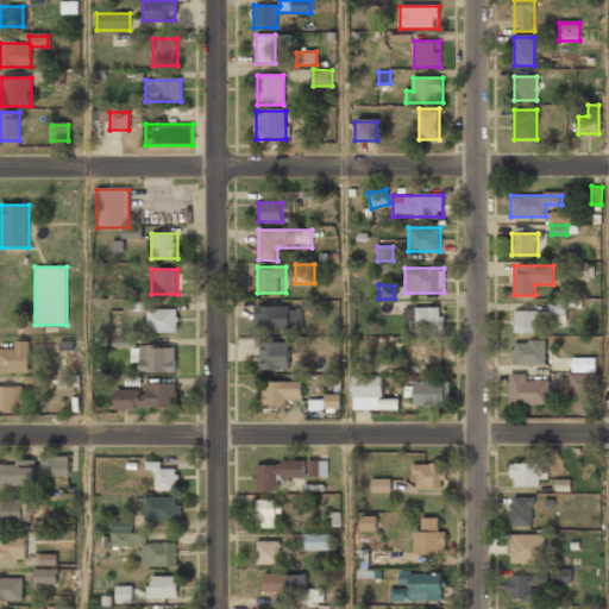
[(550,321),(565,321),(565,300),(550,300),(550,321)]
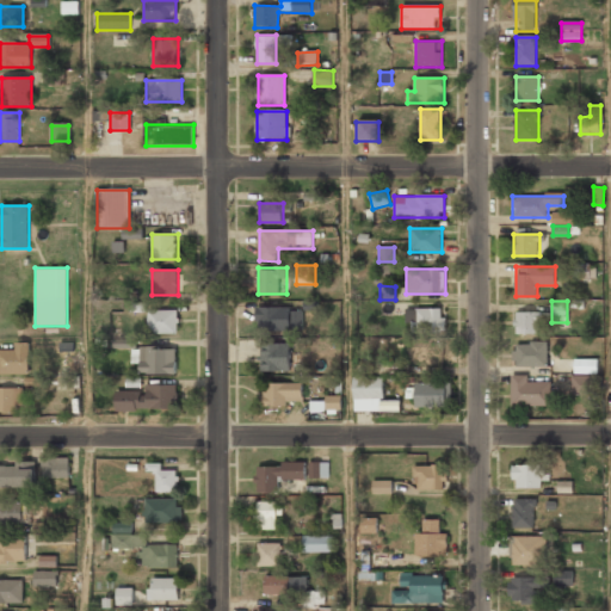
[(303,331),(303,308),(254,308),(254,331),(303,331)]
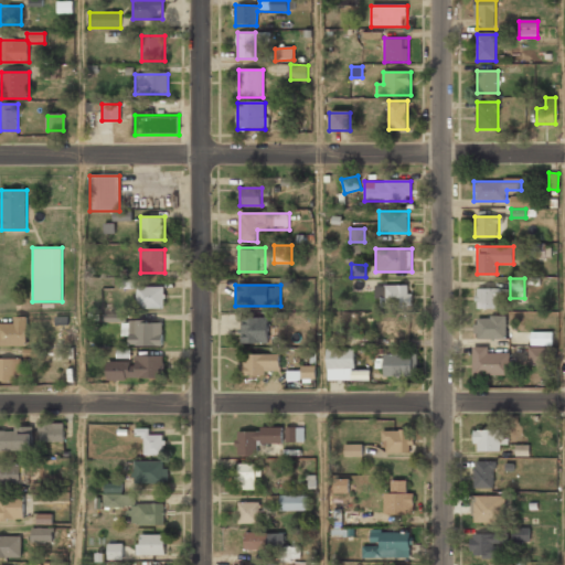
[(412,307),(412,285),(376,285),(376,307),(412,307)]
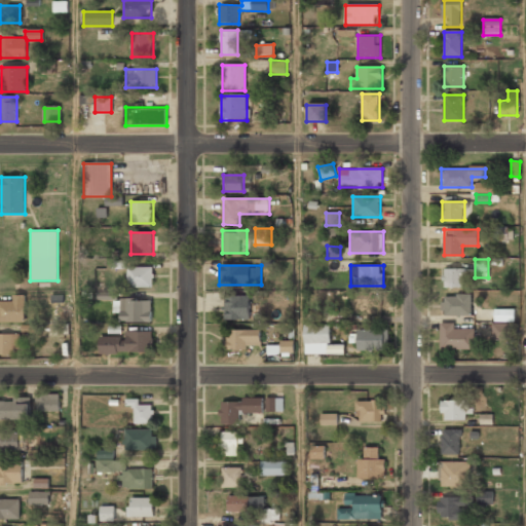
[(127,267),(127,287),(153,287),(153,267),(127,267)]
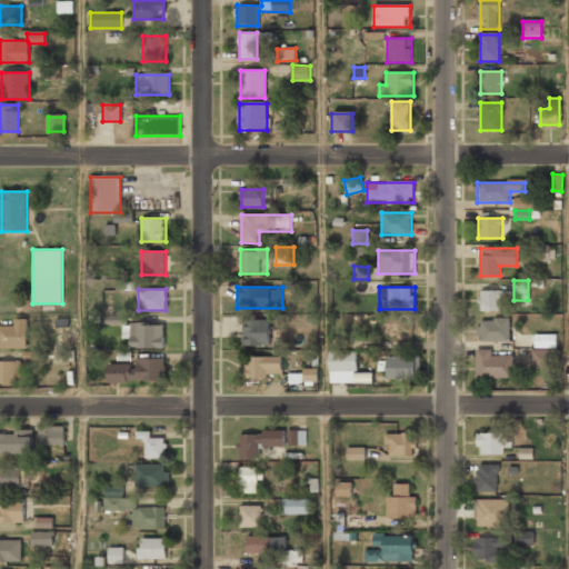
[(503,310),(503,290),(480,290),(480,310),(503,310)]
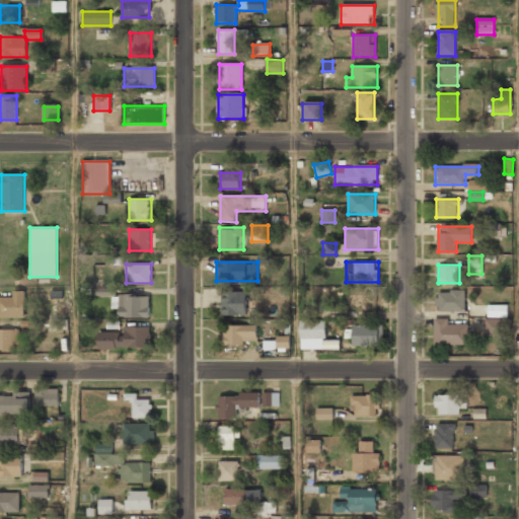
[(97,288),(97,296),(117,295),(116,287),(97,288)]
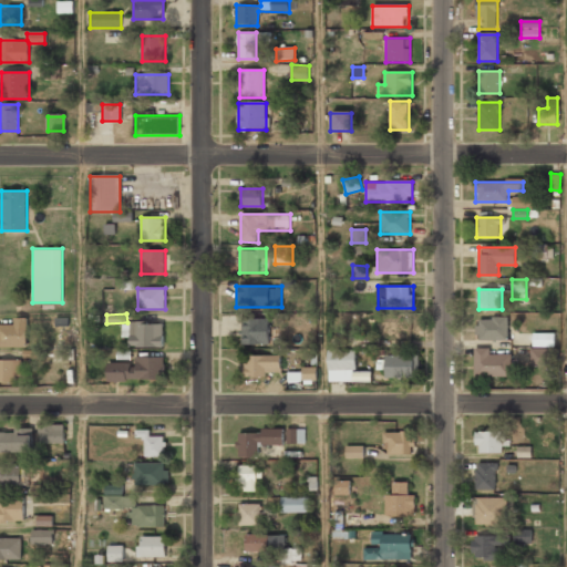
[(507,317),(476,317),(476,340),(507,340),(507,317)]
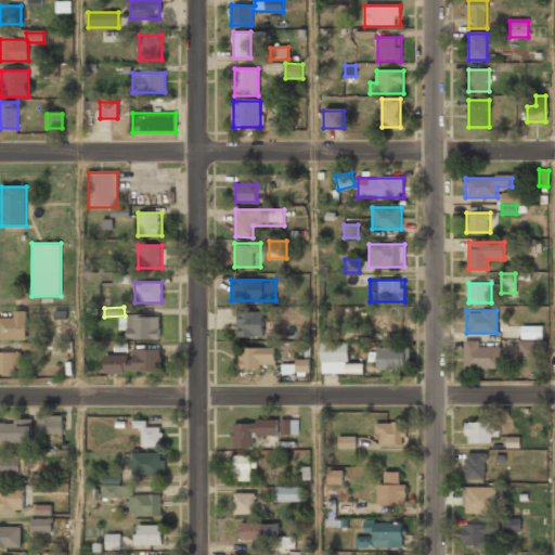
[(0,340),(27,340),(27,311),(10,311),(10,318),(0,318),(0,374),(22,374),(22,352),(0,352),(0,340)]
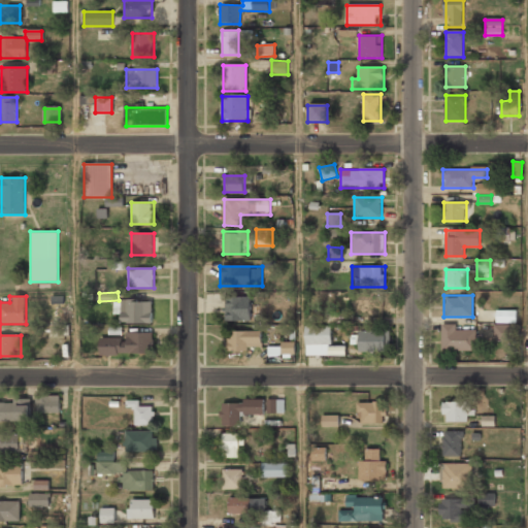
[(251,320),(251,296),(225,296),(225,320),(251,320)]
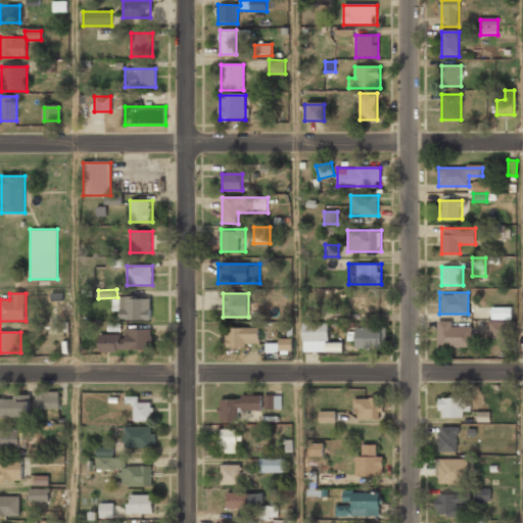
[(150,297),(120,297),(120,320),(150,320),(150,297)]
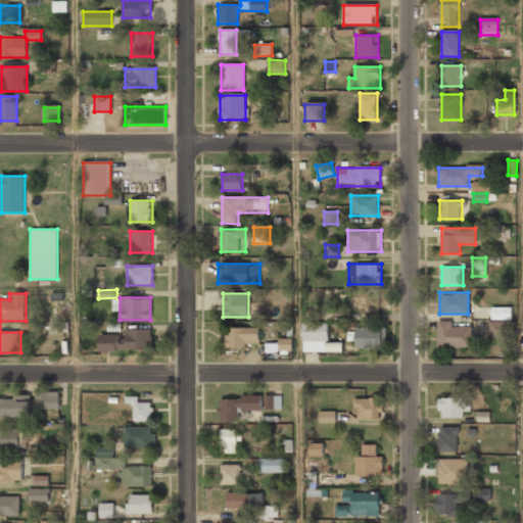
[(351,315),(384,315),(384,298),(351,298),(351,315)]
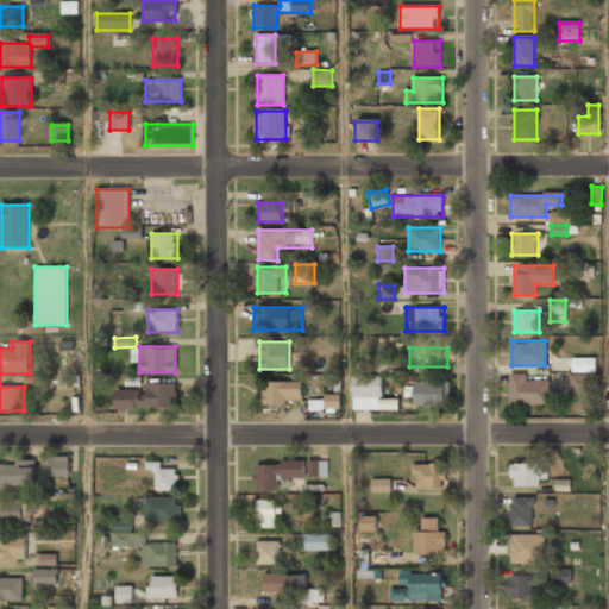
[(572,372),(596,372),(596,358),(572,358),(572,372)]
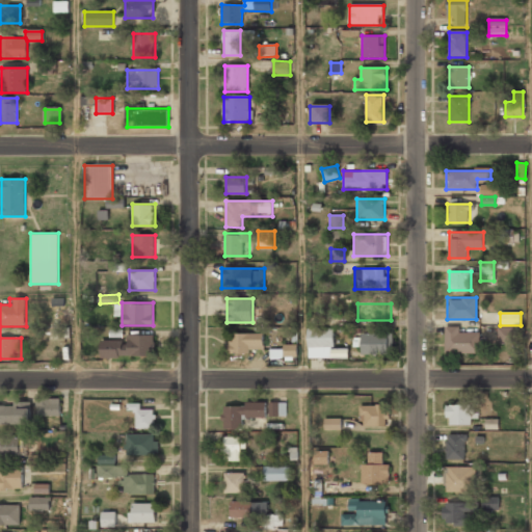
[(498,343),(521,343),(521,326),(498,326),(498,343)]
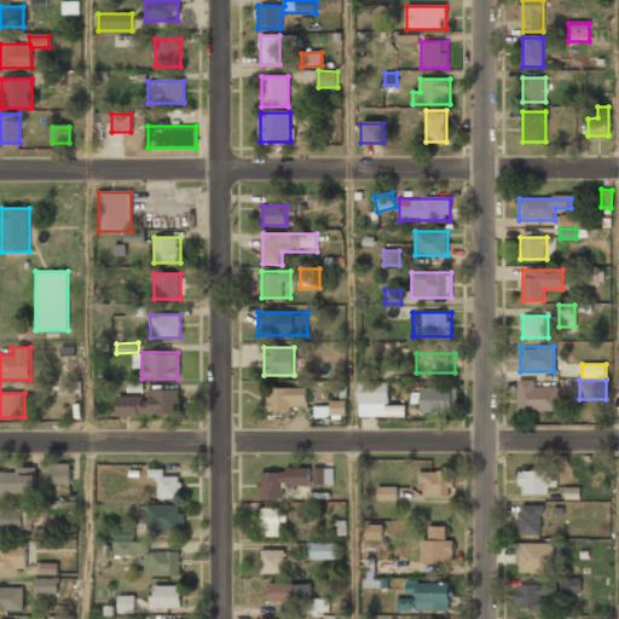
[(518,412),(557,412),(557,387),(534,387),(534,381),(518,381),(518,412)]
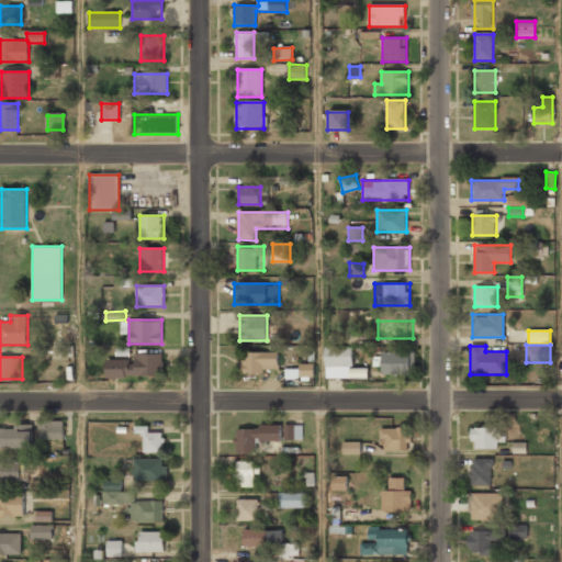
[(353,348),(326,348),(326,378),(367,378),(367,369),(353,369),(353,348)]
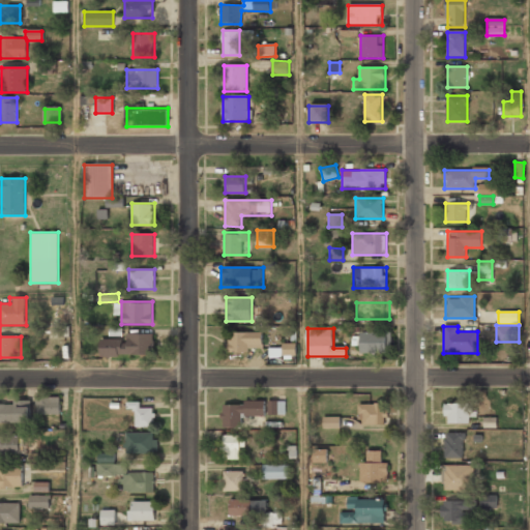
[(262,351),(262,332),(229,332),(229,351),(262,351)]
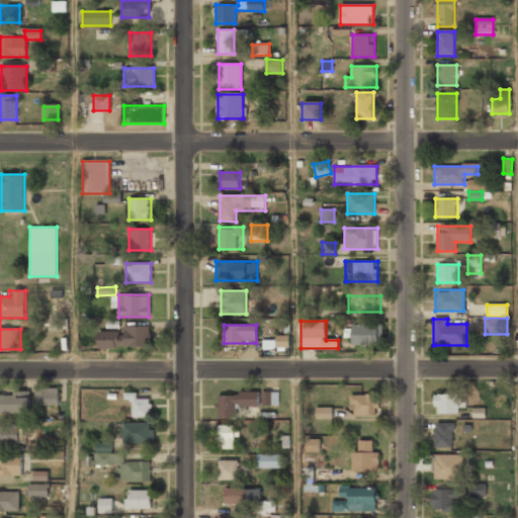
[(351,326),(351,345),(379,345),(379,326),(351,326)]
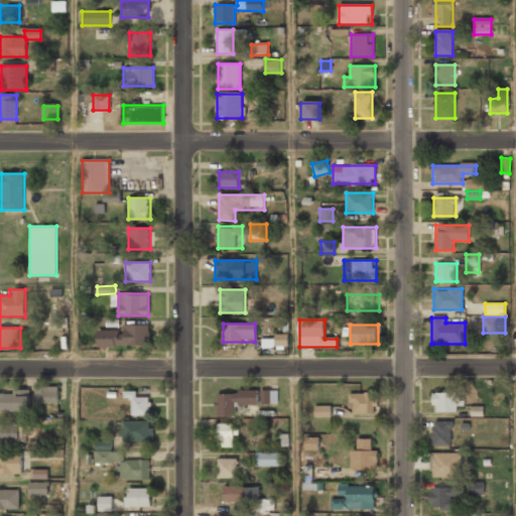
[(150,347),(150,326),(123,326),(123,331),(98,331),(98,347),(150,347)]
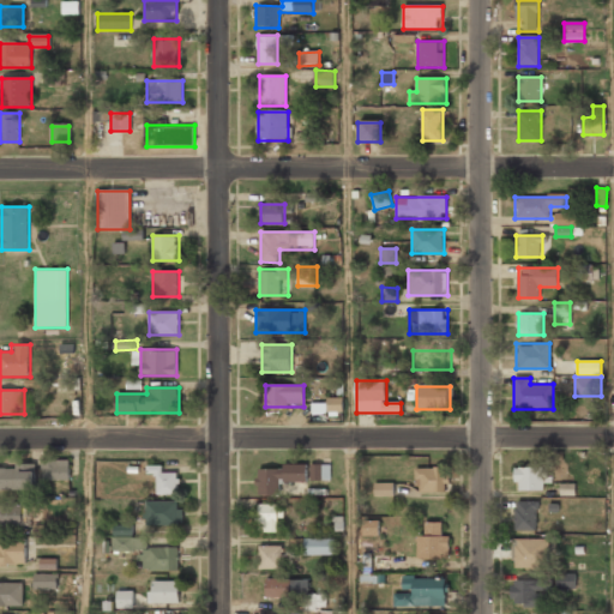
[(313,402),(313,414),(343,411),(343,399),(313,402)]
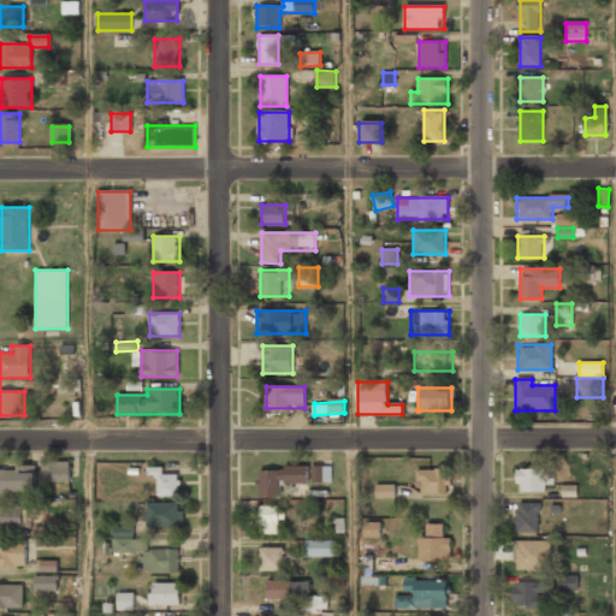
[(70,463),(55,463),(55,480),(69,481),(70,463)]
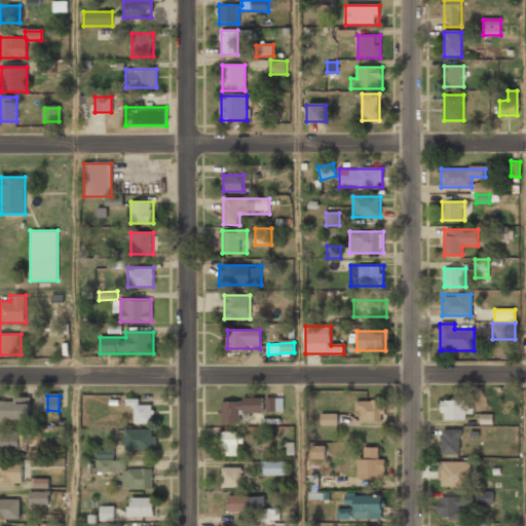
[(0,399),(0,419),(30,419),(30,399),(0,399)]
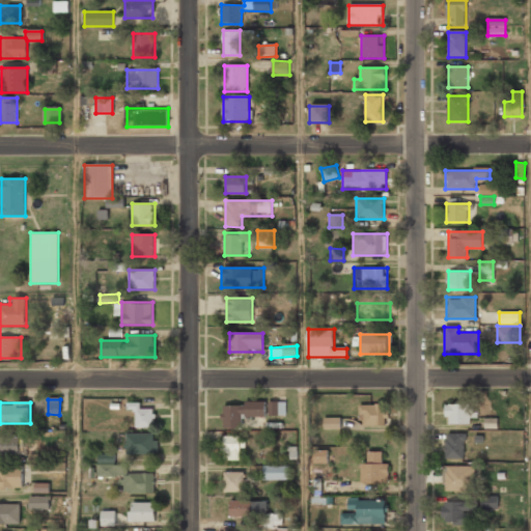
[(136,426),(155,426),(155,408),(141,408),(141,402),(128,402),(128,411),(136,411),(136,426)]
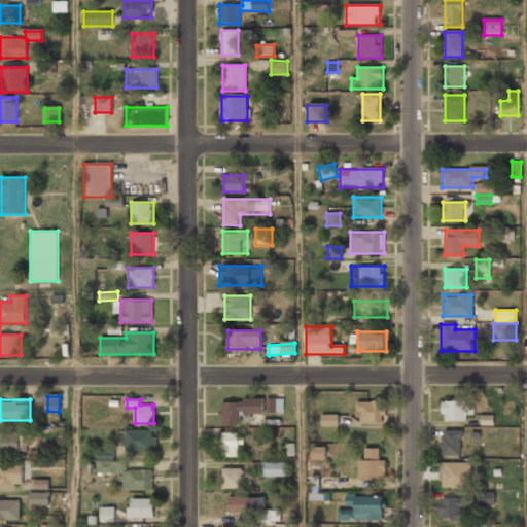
[(282,399),(267,399),(267,412),(282,412),(282,399)]
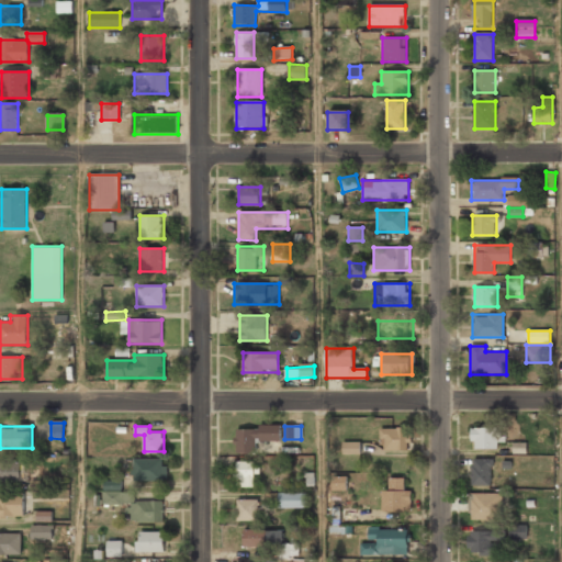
[(236,453),(257,453),(257,442),(282,442),(282,427),(236,427),(236,453)]
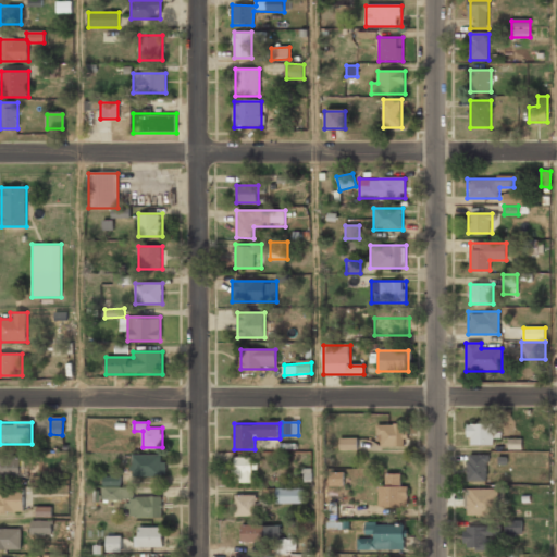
[(406,424),(376,424),(376,447),(406,447),(406,424)]
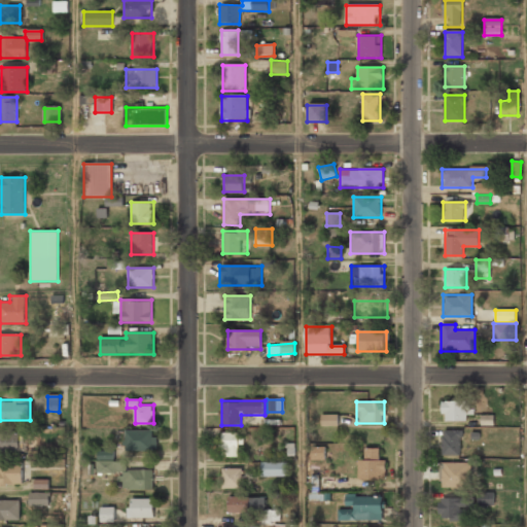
[(442,401),(442,420),(468,420),(468,401),(442,401)]
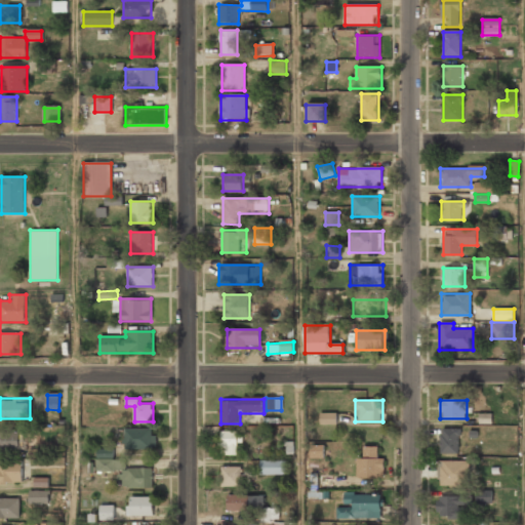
[(336,413),(322,413),(322,423),(336,423),(336,413)]
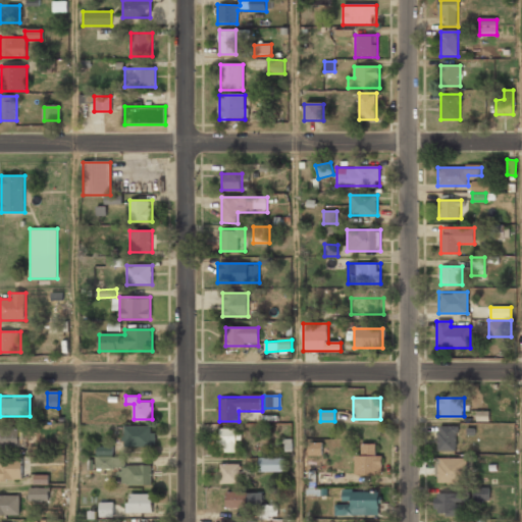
[(155,446),(155,426),(124,426),(124,446),(155,446)]
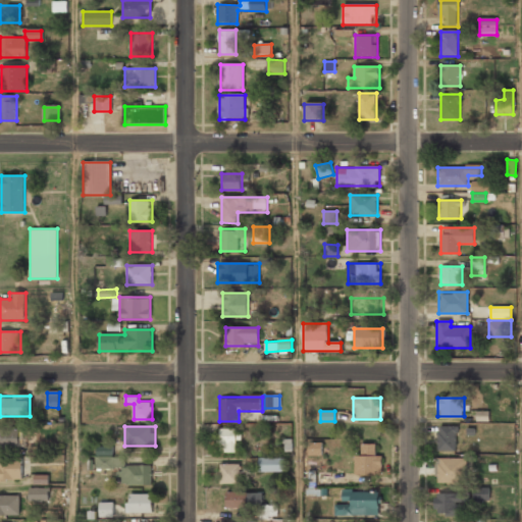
[(437,452),(456,452),(456,426),(437,426),(437,452)]
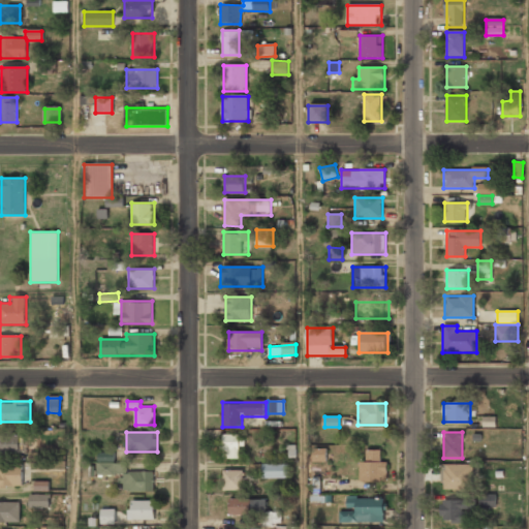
[(21,435),(0,435),(0,454),(21,454),(21,435)]
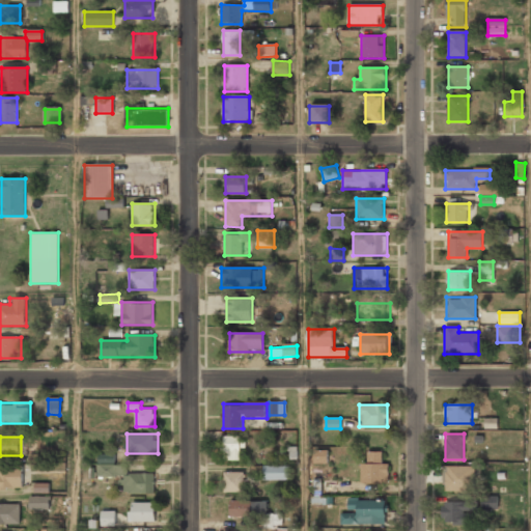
[(224,438),(225,462),(242,460),(241,437),(224,438)]
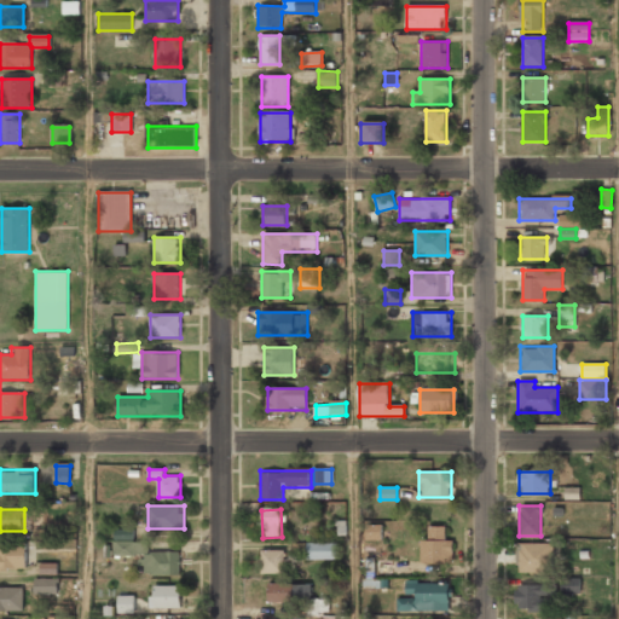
[(381,526),(364,526),(364,539),(381,539),(381,526)]
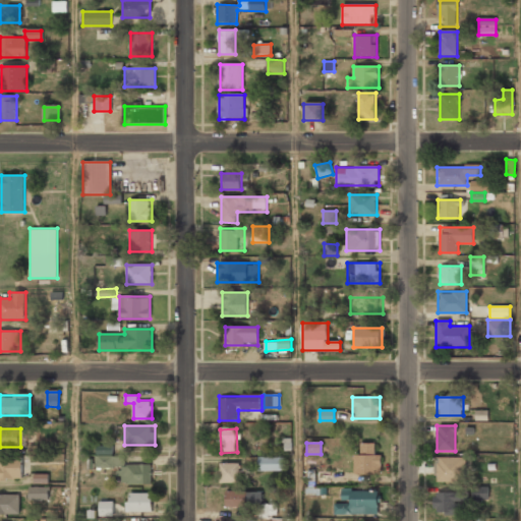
[(353,455),(353,474),(382,474),(382,455),(375,455),(375,444),(359,444),(359,455),(353,455)]
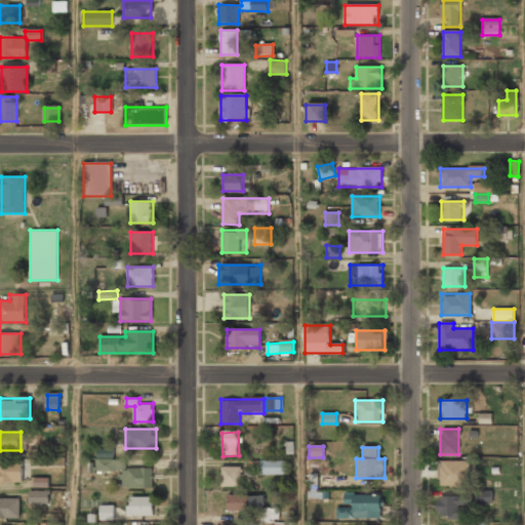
[(114,448),(96,448),(97,471),(126,470),(126,459),(114,459),(114,448)]
